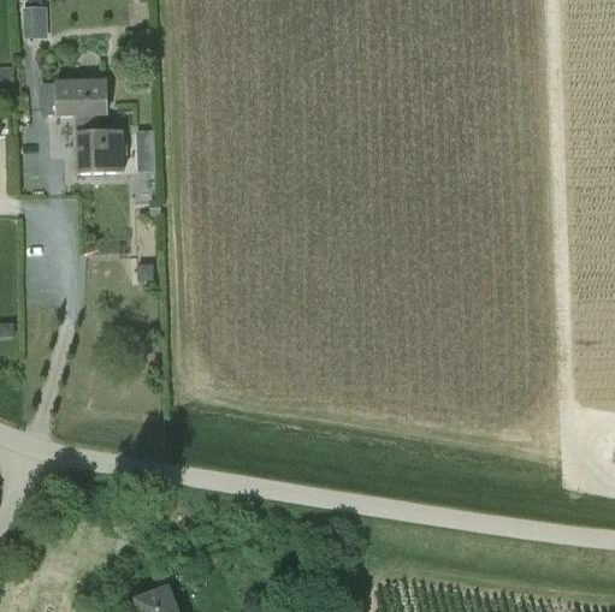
[(47,37),(46,6),(23,7),(24,37),(47,37)]
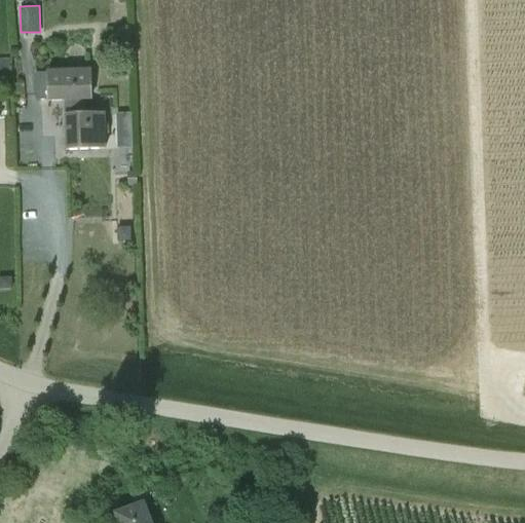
[(0,58),(0,80),(11,80),(9,58),(0,58)]
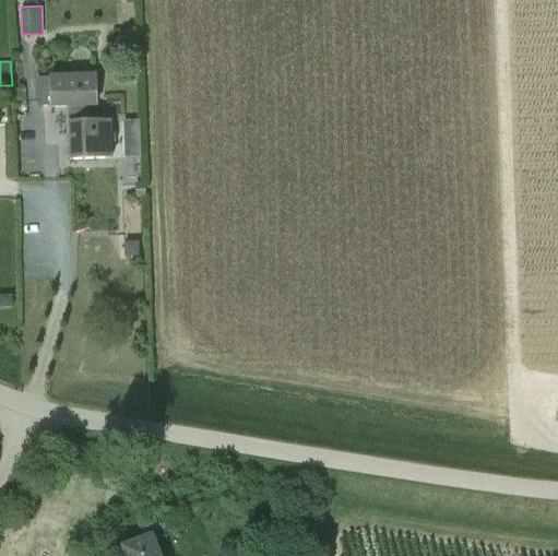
[(50,106),(91,105),(97,105),(96,71),(49,72),(50,106)]
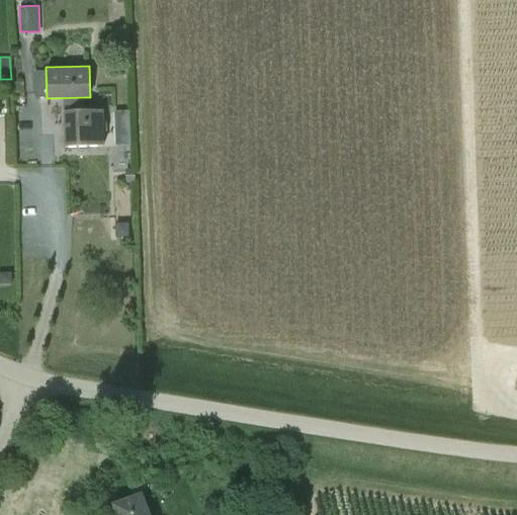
[(83,98),(64,98),(65,145),(103,144),(102,111),(83,111),(83,98)]
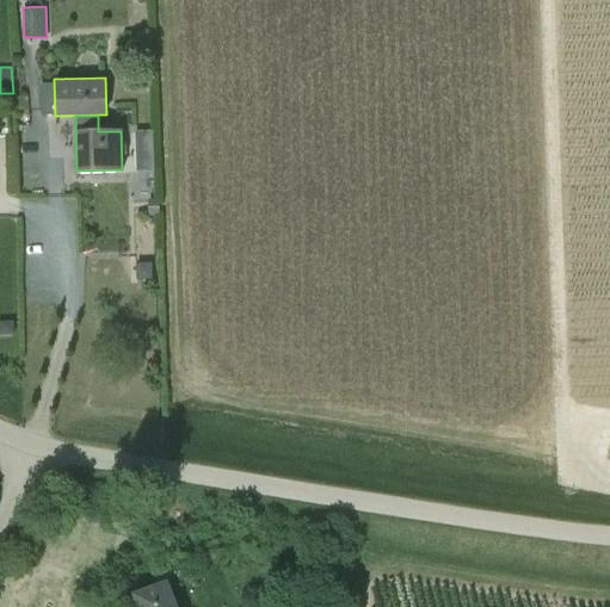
[(148,197),(149,214),(160,214),(159,197),(148,197)]
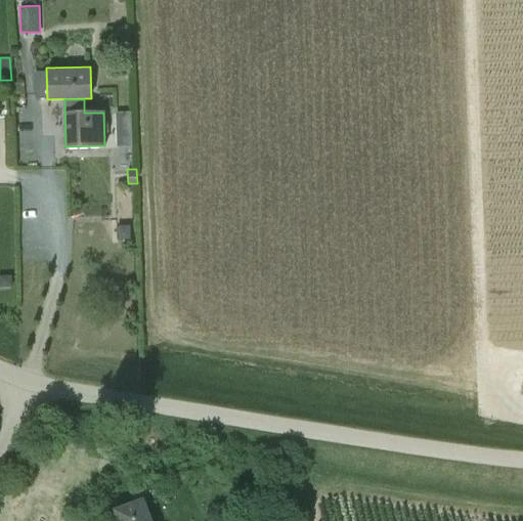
[(130,224),(117,225),(118,239),(131,239),(130,224)]
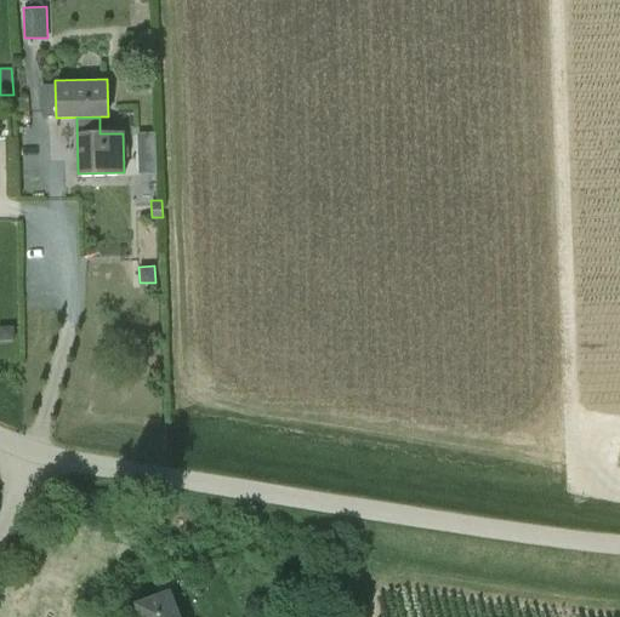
[(0,324),(0,338),(13,340),(13,325),(0,324)]
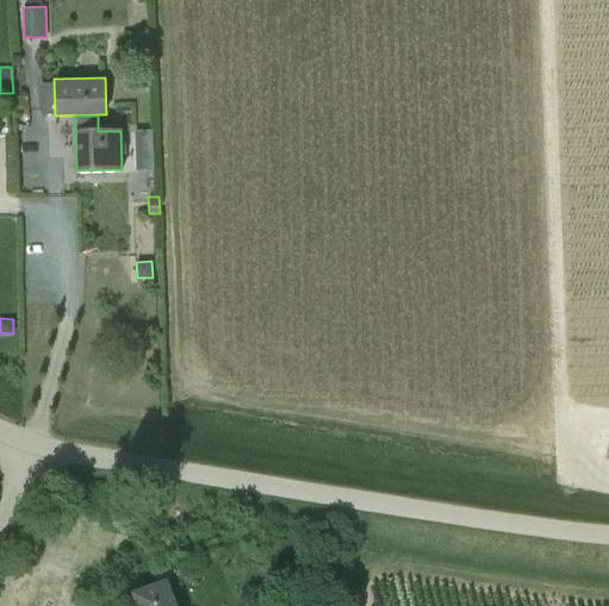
[(175,605),(166,580),(132,593),(137,605),(175,605)]
